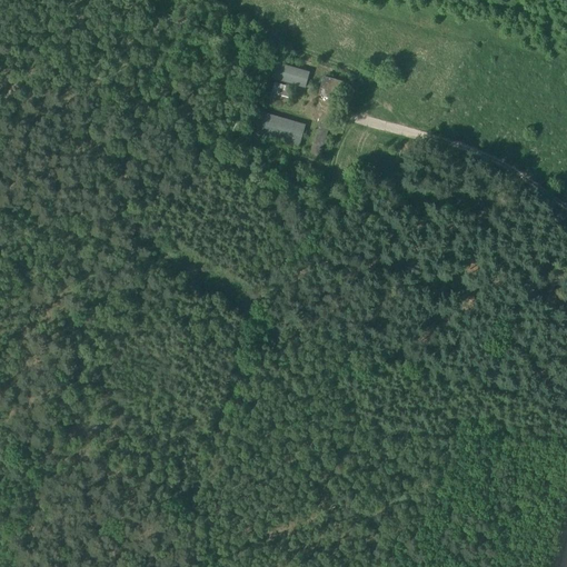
[(306,89),(310,73),(272,63),(268,79),(306,89)]
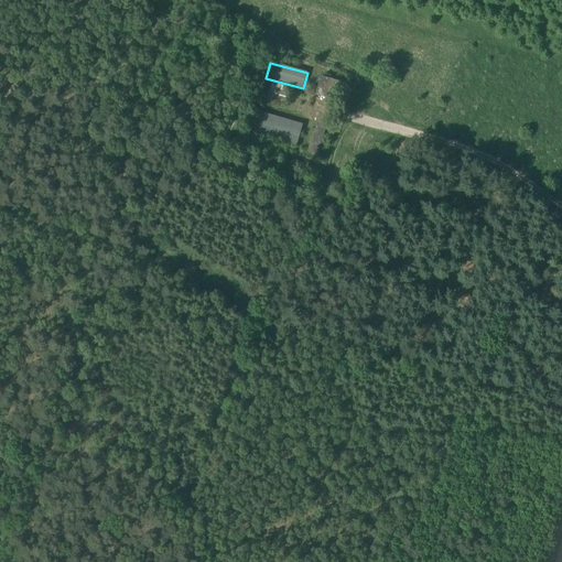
[(336,78),(322,74),(315,94),(331,98),(336,78)]
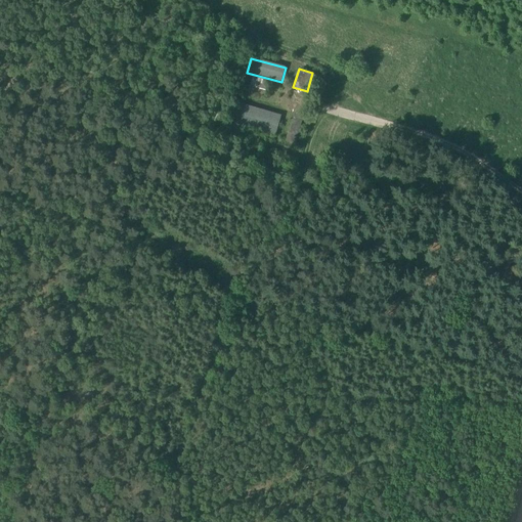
[(263,81),(251,78),(246,94),(251,96),(251,94),(264,97),(266,88),(262,86),(263,81)]
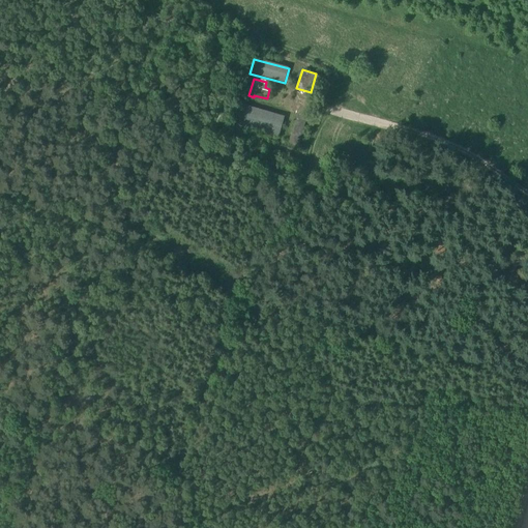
[(237,122),(277,135),(284,115),(243,103),(237,122)]
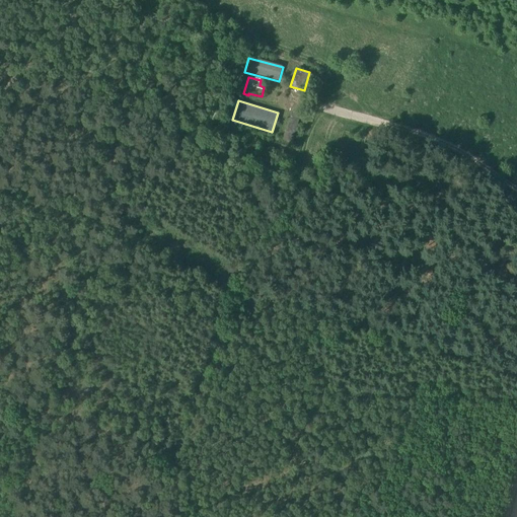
[(299,114),(288,111),(281,137),(291,140),(299,114)]
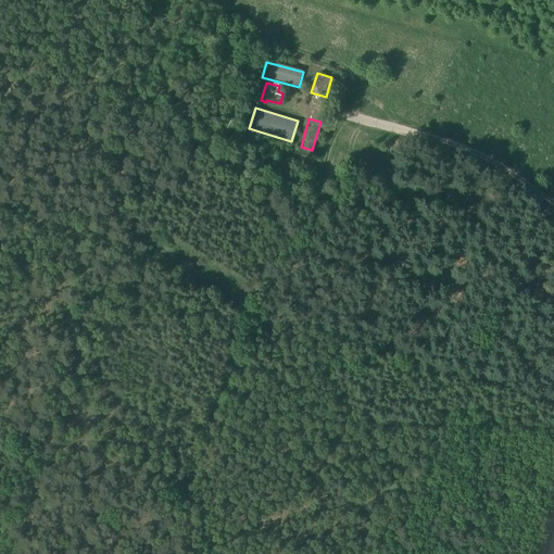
All buildings are outlined.
